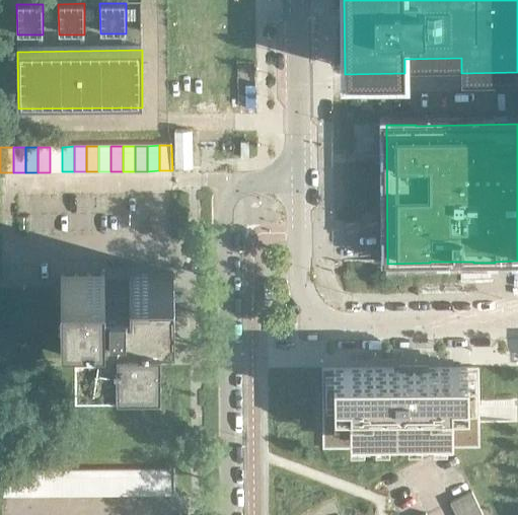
[(62,171),(62,147),(50,147),(50,172),(62,171)]
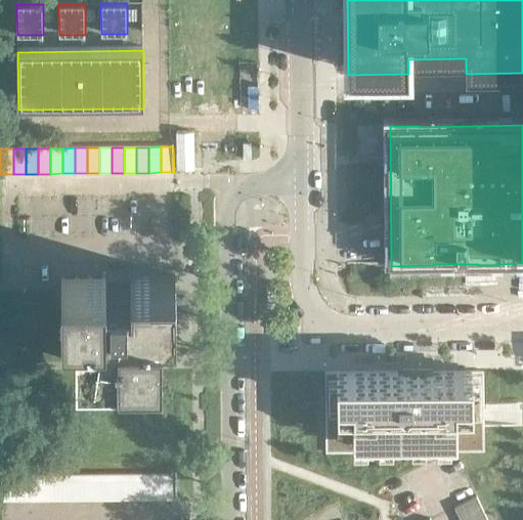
[(176,323),(176,303),(176,279),(131,279),(131,290),(127,290),(127,289),(111,289),(111,290),(106,290),(106,280),(61,280),(61,325),(76,325),(77,366),(118,365),(118,366),(163,366),(162,323),(176,323)]
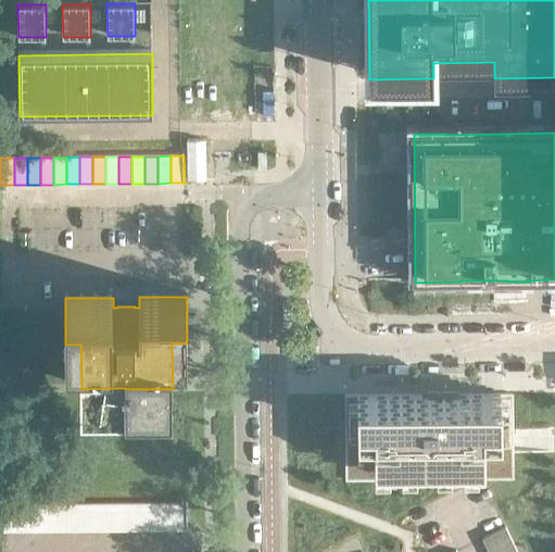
[(512,455),(512,440),(512,434),(514,434),(514,431),(514,398),(345,399),(347,485),(515,483),(514,456),(514,455),(512,455)]
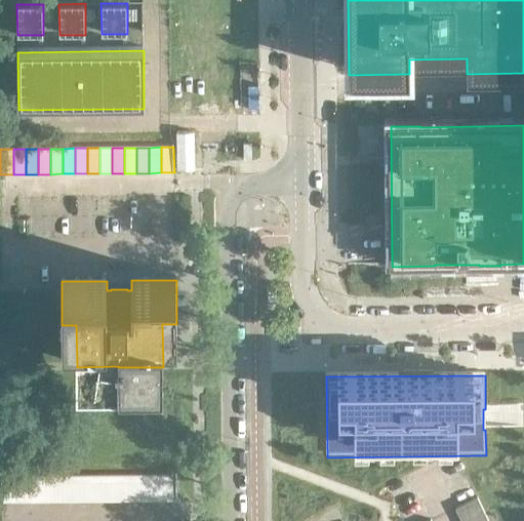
[(78,502),(78,476),(66,477),(66,502),(78,502)]
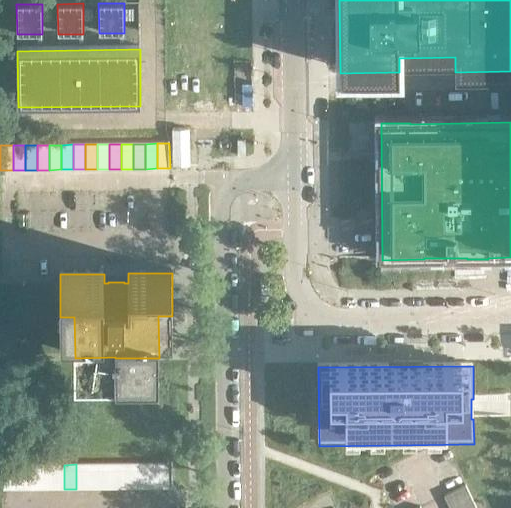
[(88,489),(88,464),(76,464),(76,489),(88,489)]
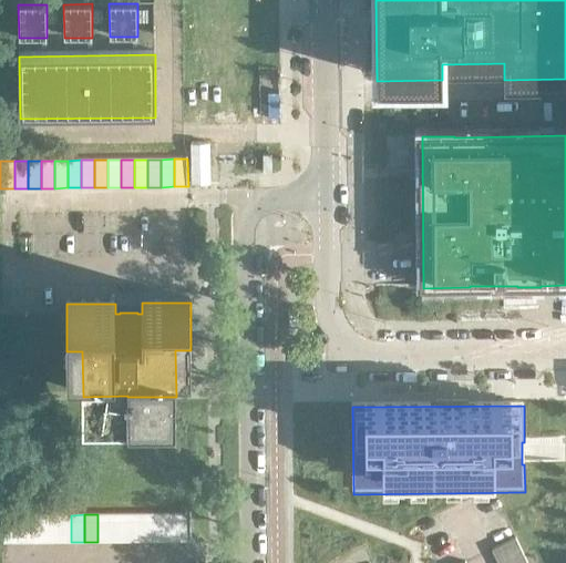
[(111,542),(111,514),(98,514),(98,542),(111,542)]
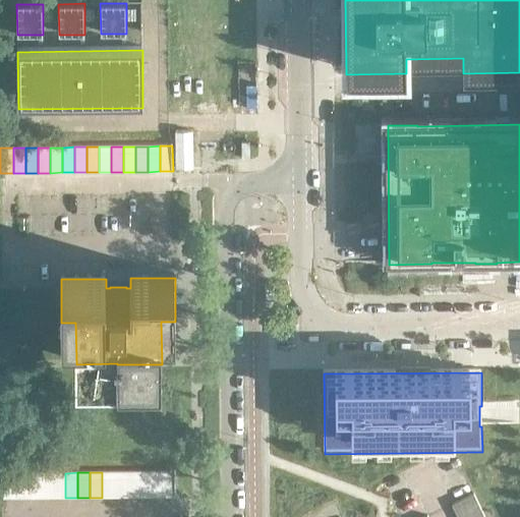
[(114,498),(114,472),(102,472),(102,498),(114,498)]
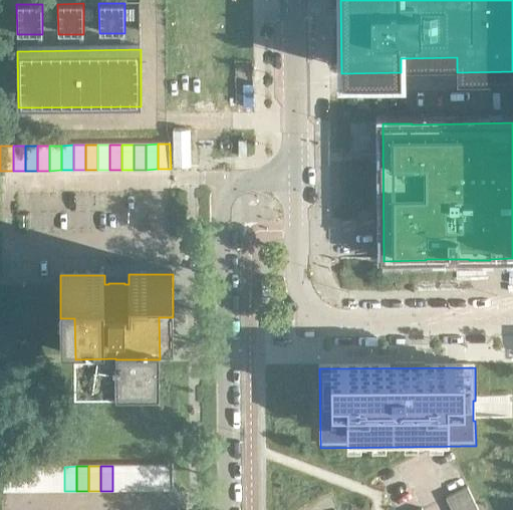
[(124,491),(124,466),(112,466),(112,491),(124,491)]
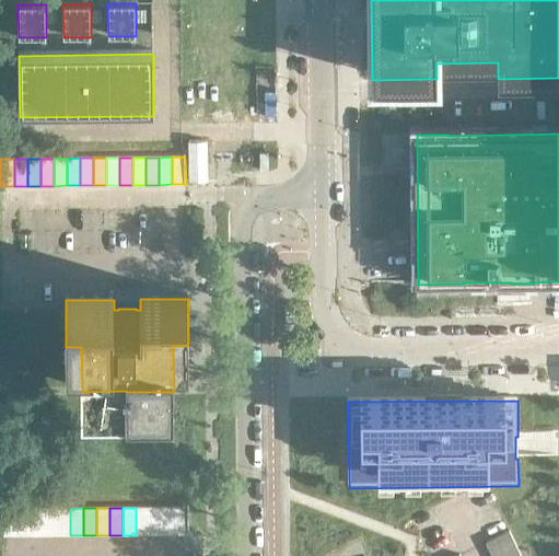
[(149,535),(149,508),(136,508),(136,535),(149,535)]
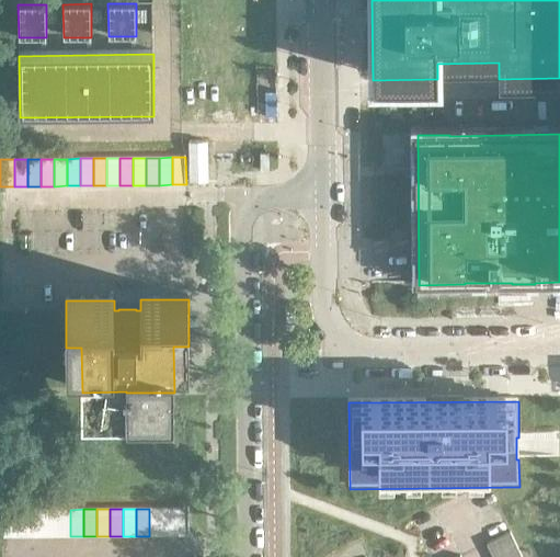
[(162,536),(162,509),(149,509),(149,536),(162,536)]
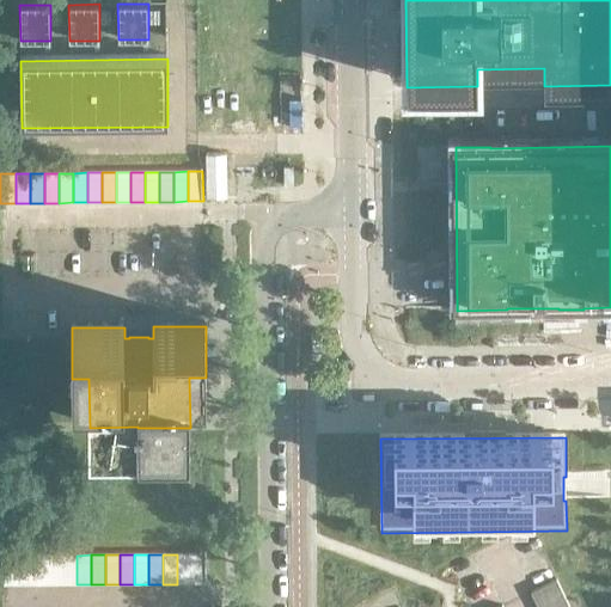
[(191,584),(191,555),(177,555),(177,584),(191,584)]
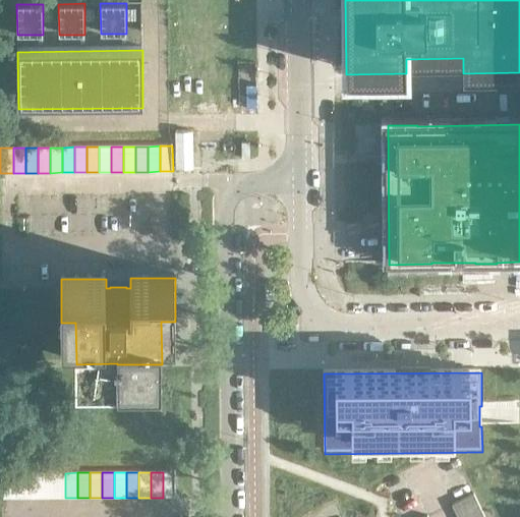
[(176,497),(176,472),(163,472),(163,498),(176,497)]
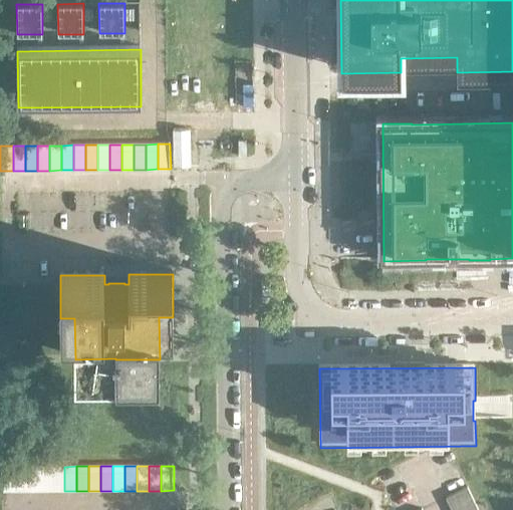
[(16,492),(16,467),(3,467),(3,492),(16,492)]
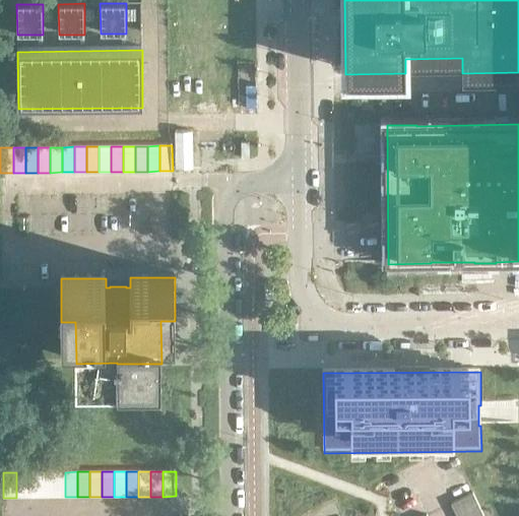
[(28,498),(28,472),(16,472),(16,498),(28,498)]
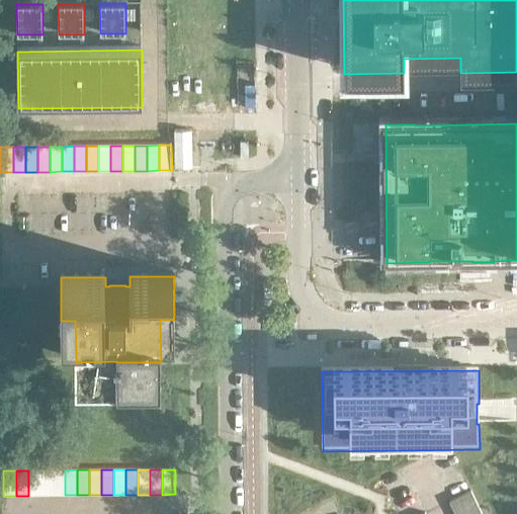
[(40,496),(40,470),(28,470),(28,496),(40,496)]
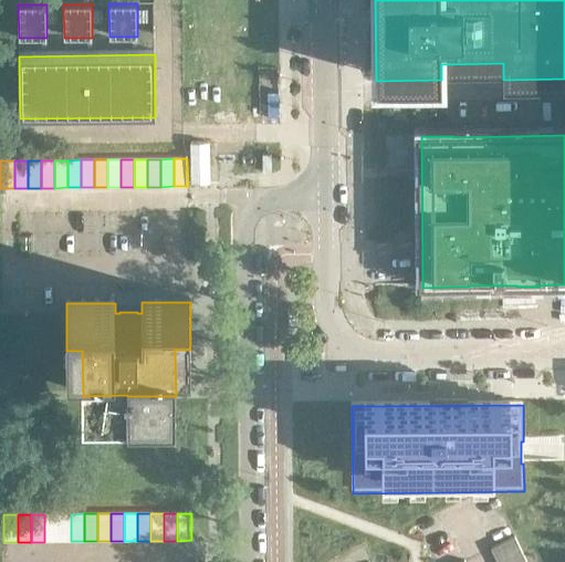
[(58,542),(58,514),(44,514),(44,542),(58,542)]
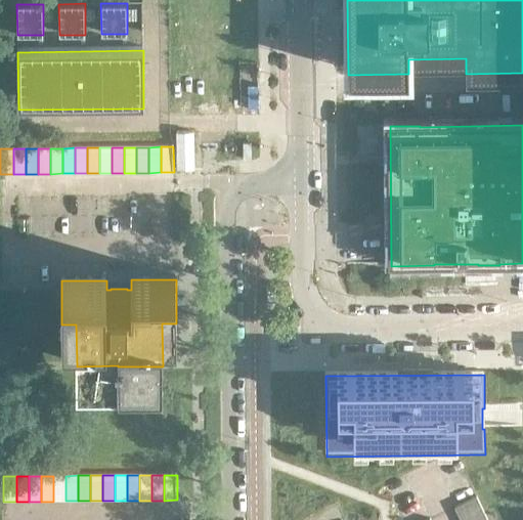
[(66,501),(66,476),(53,476),(53,502),(66,501)]
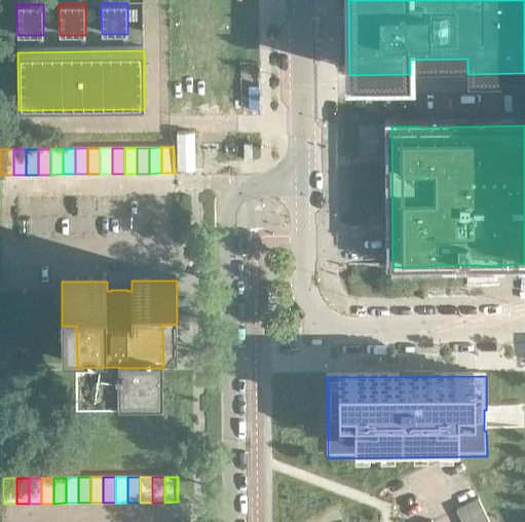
[(484,512),(479,501),(456,512),(461,521),(463,521),(484,512)]
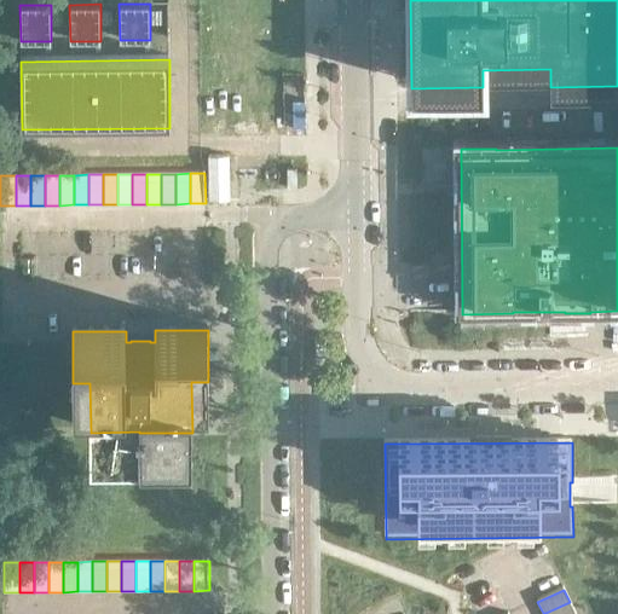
[(575,613),(570,602),(546,613),(575,613)]
